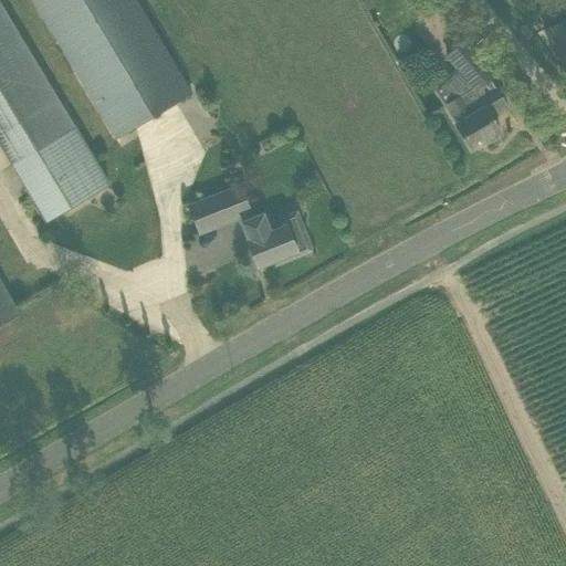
[(32,0),(116,139),(191,94),(135,0),(32,0)]
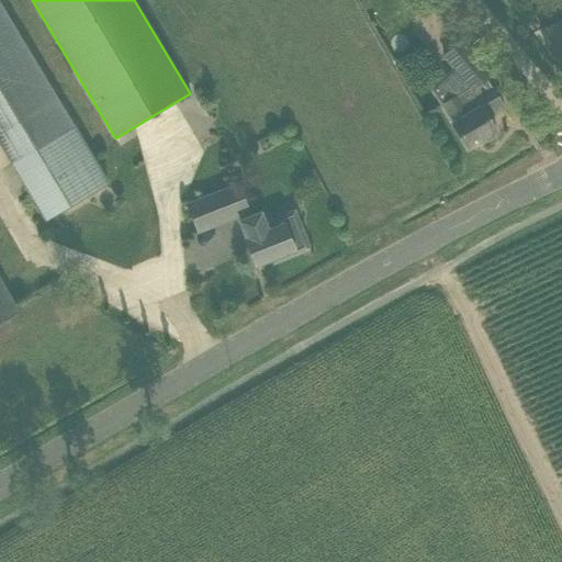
[(0,144),(27,191),(91,154),(0,1),(0,144)]
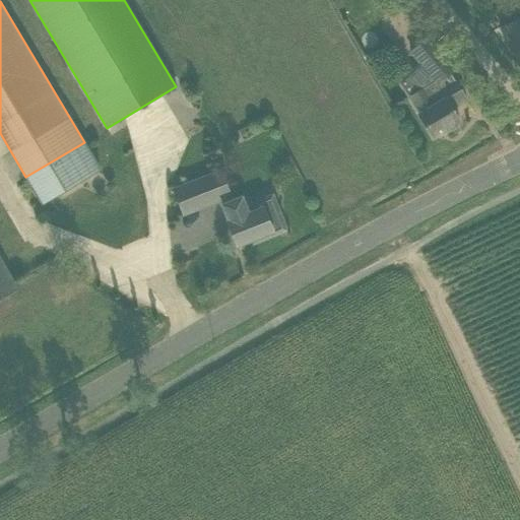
[(519,17),(501,27),(516,61),(519,58),(519,17)]
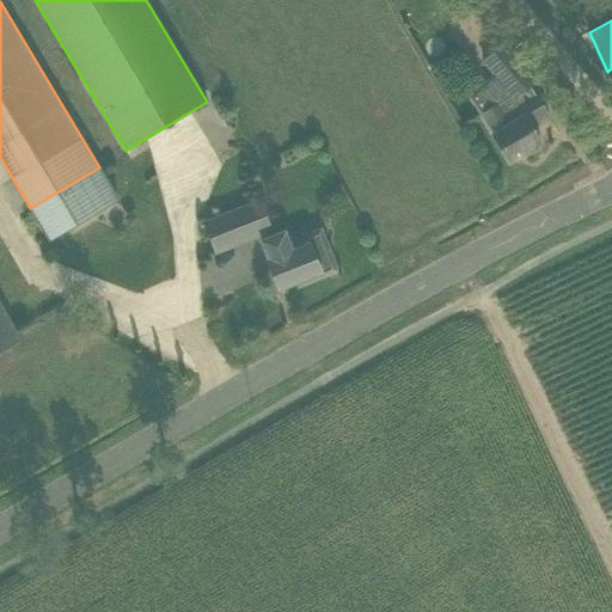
[(530,85),(536,80),(503,42),(483,59),(513,95),(515,97),(530,85)]
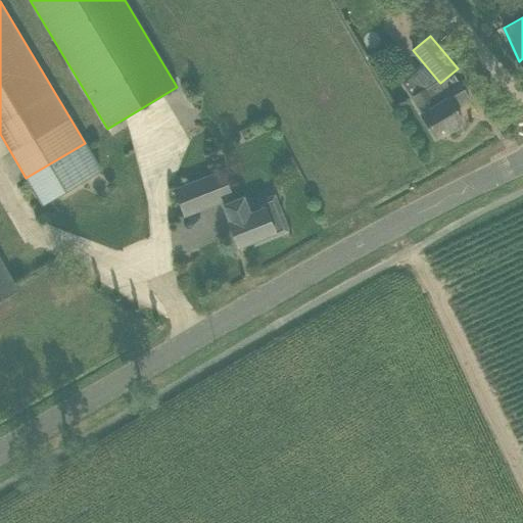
[(411,96),(435,138),(449,129),(453,132),(461,127),(460,123),(462,122),(454,107),(469,98),(460,84),(459,84),(453,73),(440,83),(438,81),(425,89),(424,88),(411,96)]
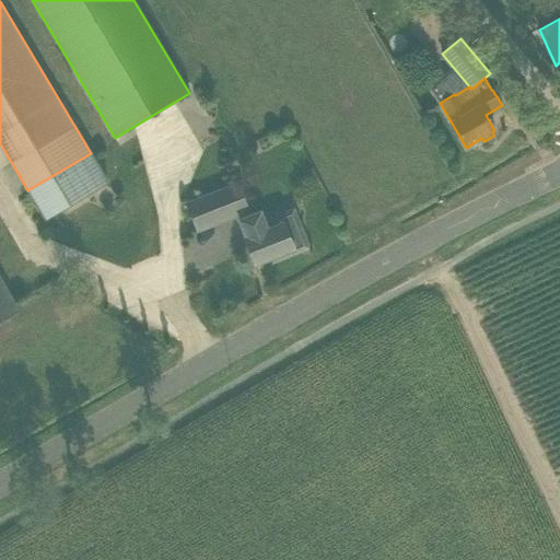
[(108,183),(91,153),(27,190),(45,220),(108,183)]
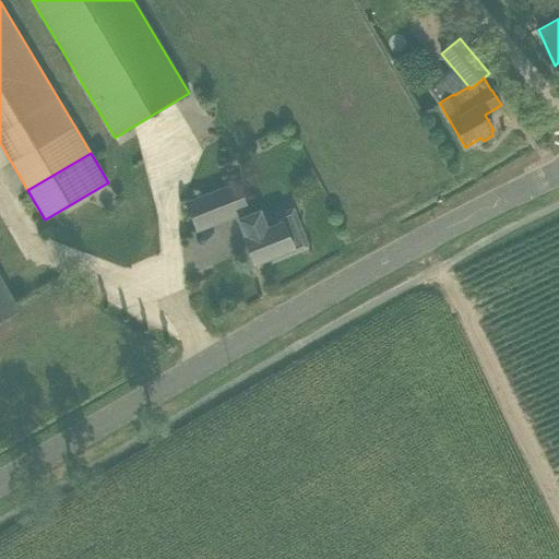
[(250,214),(237,183),(187,203),(197,229),(236,214),(238,218),(250,214)]
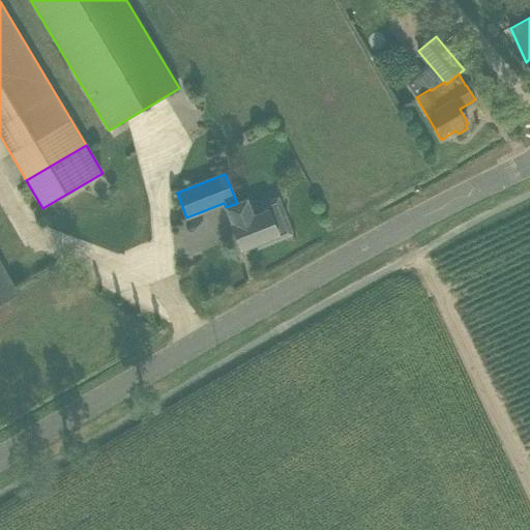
[(226,207),(232,224),(231,224),(241,251),(277,236),(278,240),(293,234),(286,217),(285,218),(271,217),(268,210),(254,215),(246,199),(237,203),(226,207)]
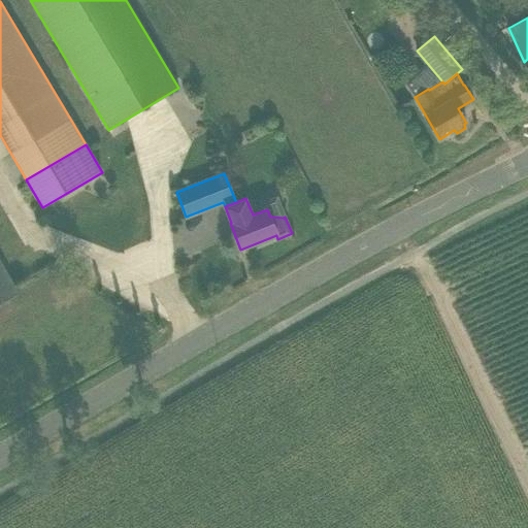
[(0,303),(12,298),(0,269),(0,303)]
